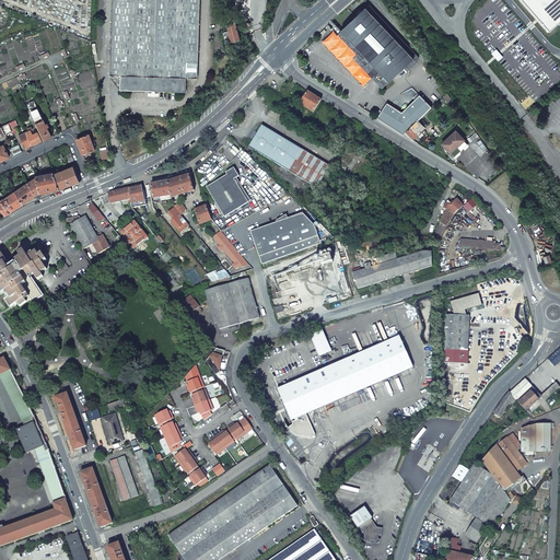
[(112,0),(109,76),(120,76),(120,91),(186,93),(186,78),(197,79),(200,0),(112,0)]
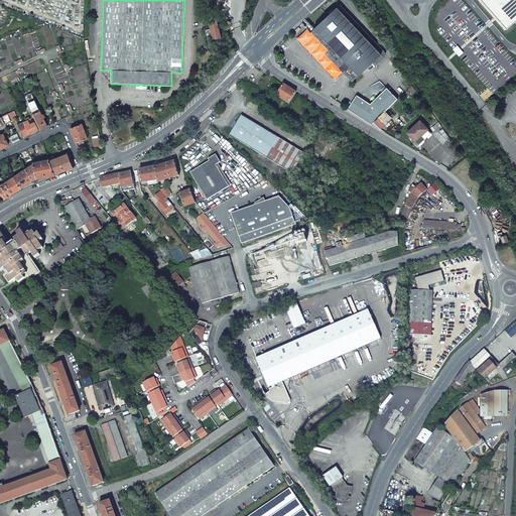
[(515,0),(482,0),(507,28),(515,20),(515,0)]
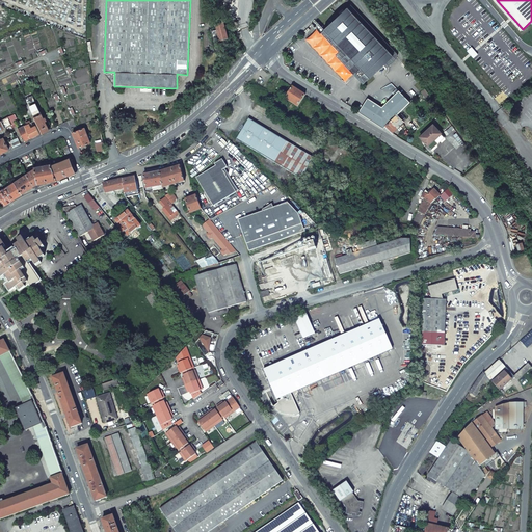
[(323,30),(338,45),(342,50),(339,53),(362,77),(365,74),(370,79),(394,56),(348,7),(323,30)]
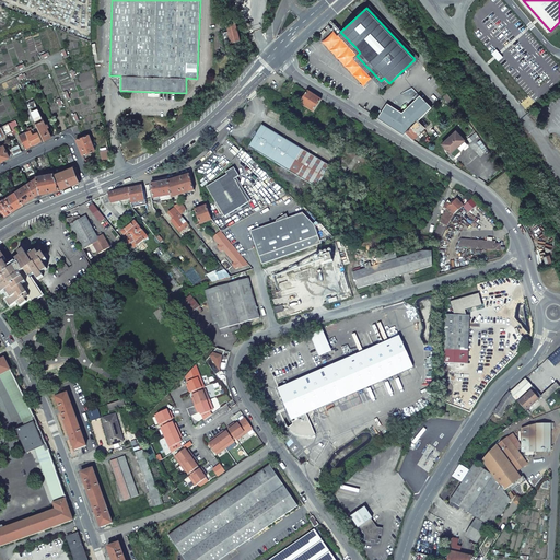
[(223,32),(225,44),(241,41),(236,23),(228,25),(229,31),(223,32)]
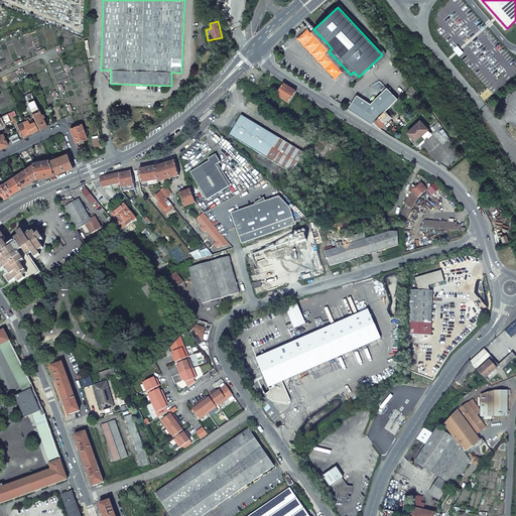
[(296,38),(335,80),(343,72),(326,53),(329,50),(311,32),(307,28),(296,38)]
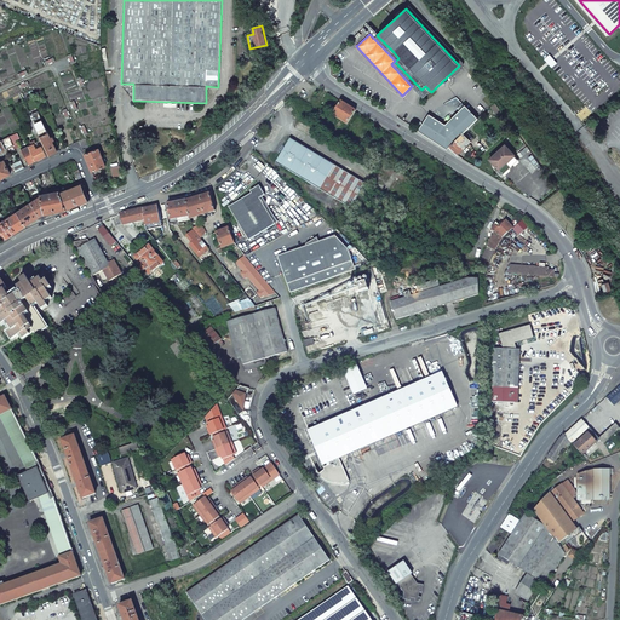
[(395,61),(395,62),(399,58),(394,52),(377,35),(374,39),(395,61)]
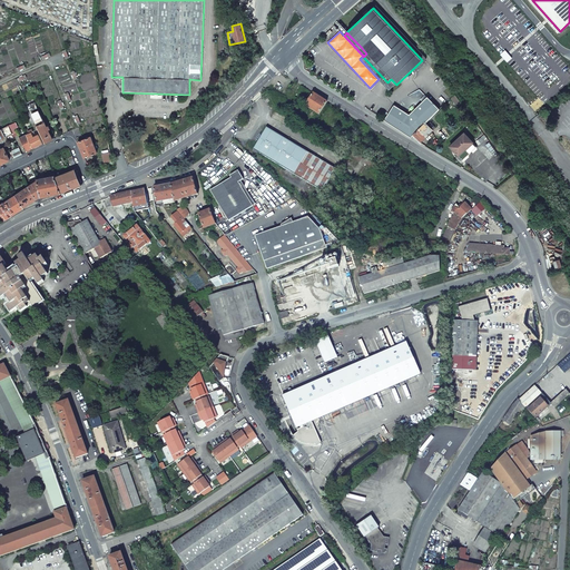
[(384,120),(411,137),(413,135),(424,123),(428,119),(431,116),(439,109),(428,97),(413,112),(410,109),(406,114),(394,106),(384,120)]
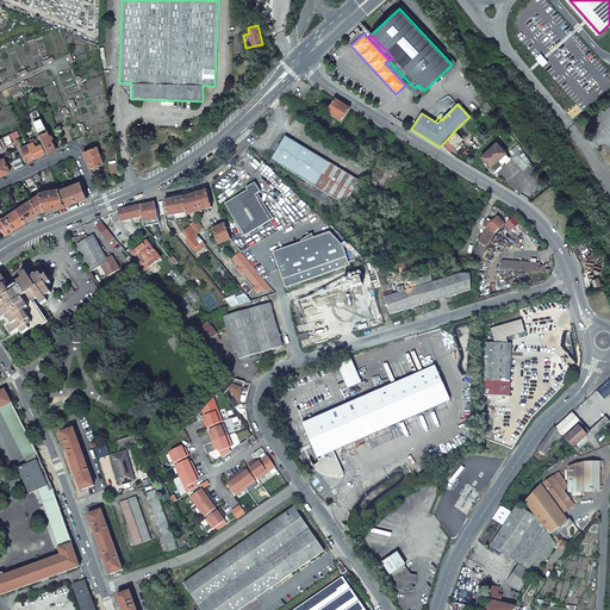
[(29,113),(33,123),(42,119),(37,110),(29,113)]
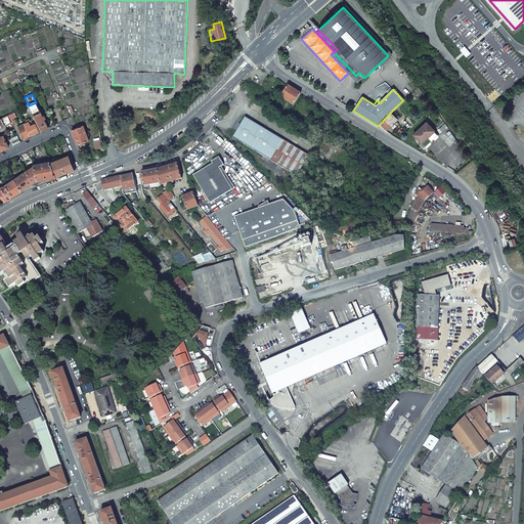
[(32,112),(33,113),(39,110),(36,102),(29,105),(32,112)]
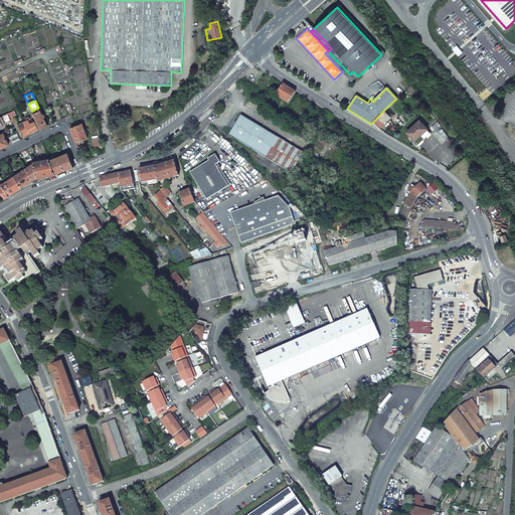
[(40,128),(41,129),(47,126),(43,118),(45,117),(43,114),(42,115),(38,108),(32,111),(40,128)]
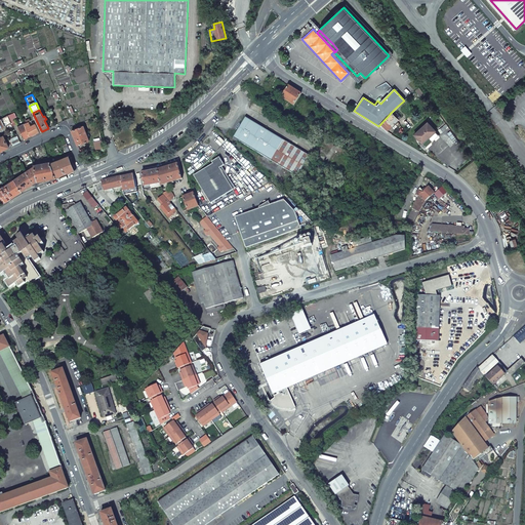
[(394,110),(391,113),(398,120),(401,117),(394,110)]
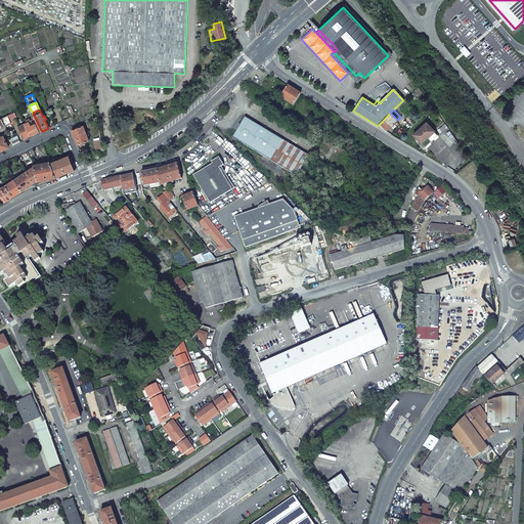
[(390,113),(380,124),(387,130),(397,120),(390,113)]
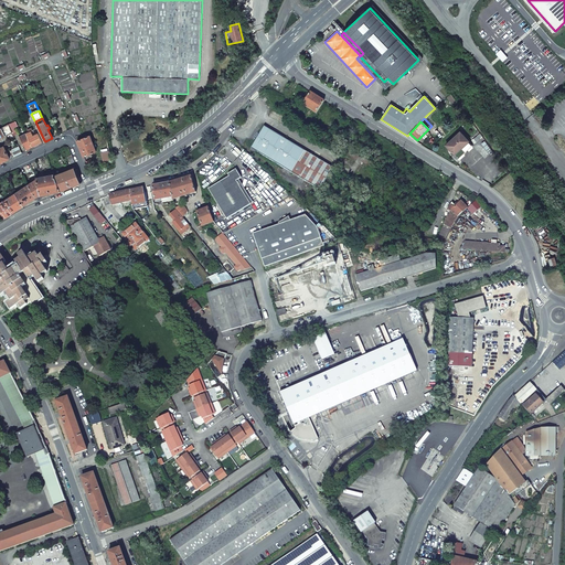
[(0,128),(0,138),(12,134),(8,125),(0,128)]
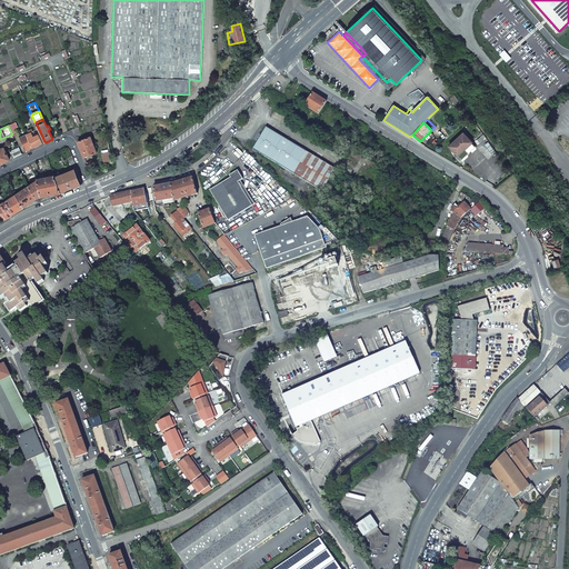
[(257,151),(326,193),(339,170),(270,129),(257,151)]
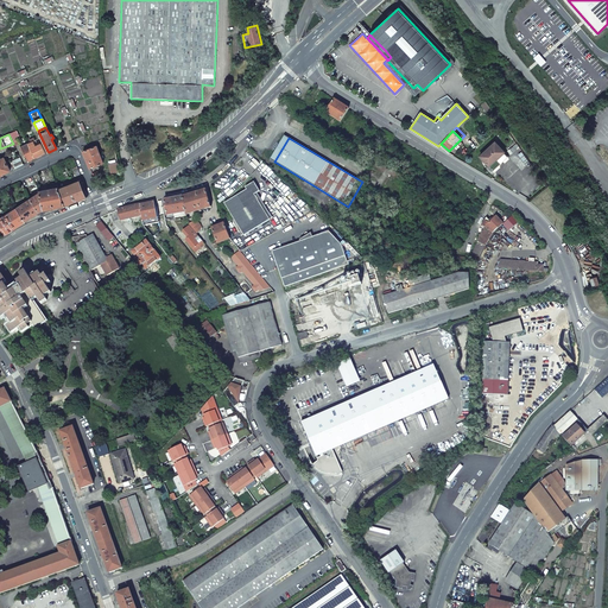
[(29,144),(35,158),(40,156),(45,153),(42,144),(36,146),(33,141),(29,144)]
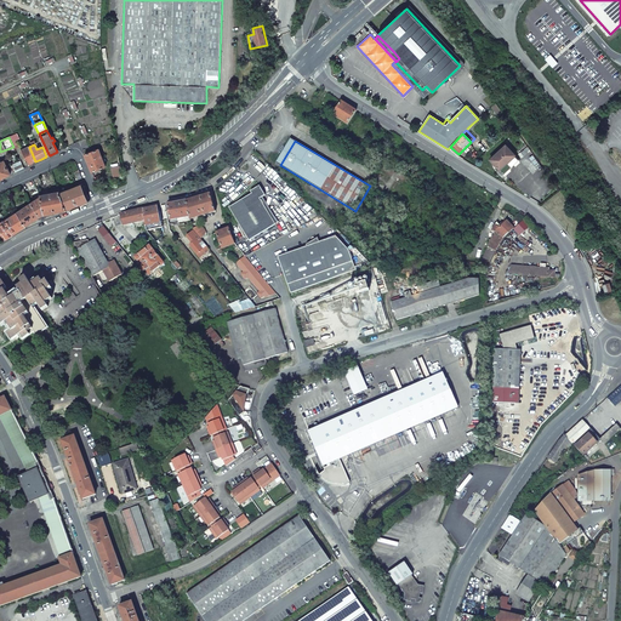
[(506,146),(490,160),(499,170),(496,171),(501,177),(519,160),(506,146)]
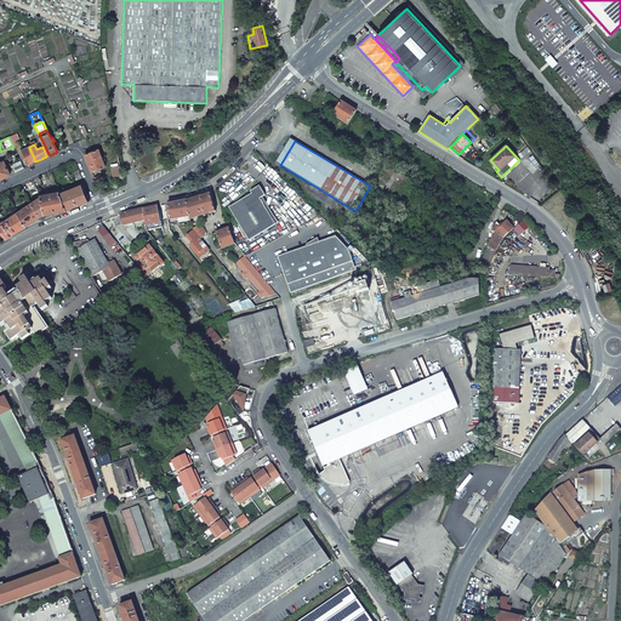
[(26,155),(29,164),(35,161),(29,147),(21,151),(23,157),(26,155)]
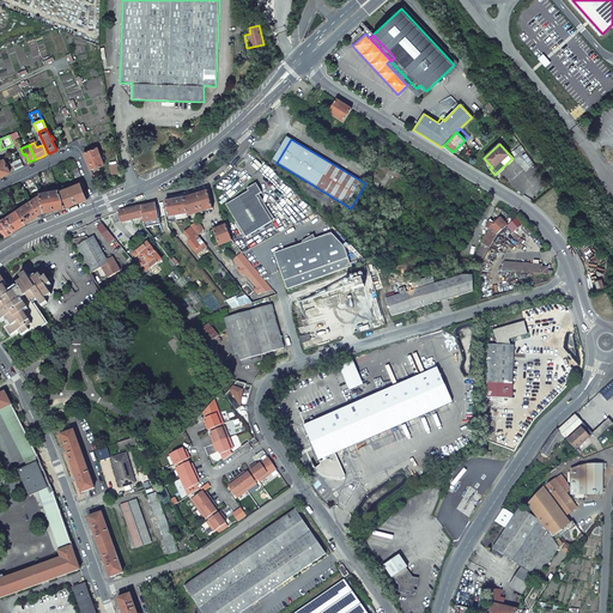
[(98,147),(84,152),(87,162),(91,170),(104,164),(98,147)]
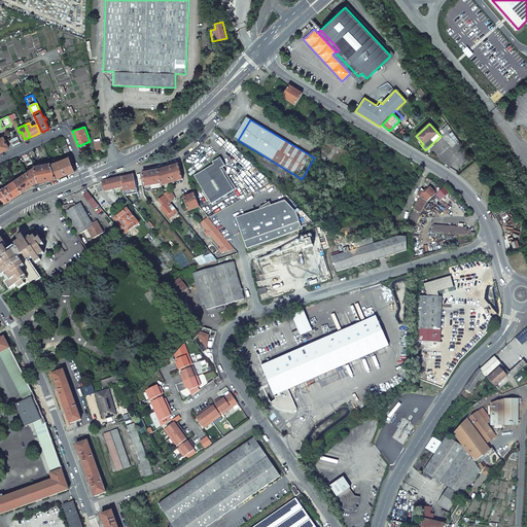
[(3,137),(0,138),(0,152),(9,148),(3,137)]
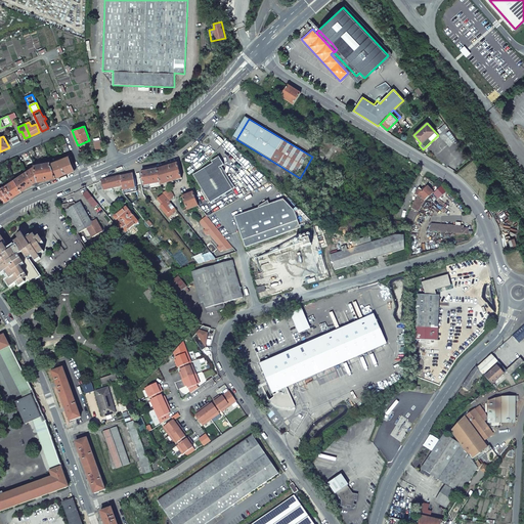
[(11,144),(11,146),(12,145),(13,145),(20,142),(20,141),(17,136),(10,139),(12,143),(11,144)]
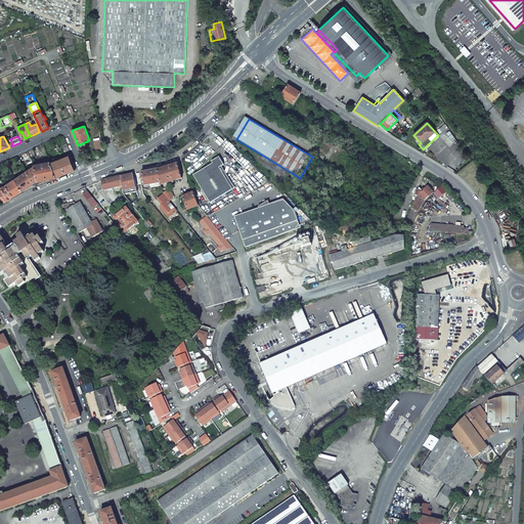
[(94,141),(95,149),(103,148),(101,140),(94,141)]
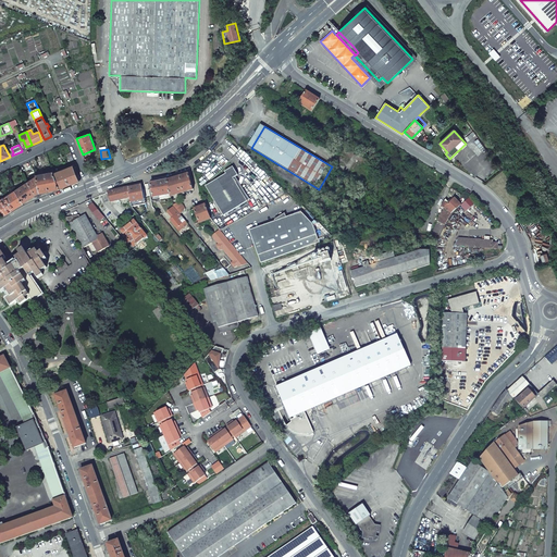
[(53,174),(59,188),(81,180),(74,165),(53,174)]
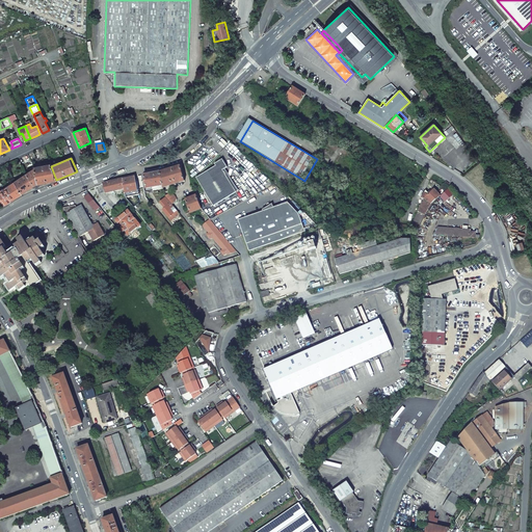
[(236,193),(222,170),(227,168),(228,167),(222,160),(214,164),(215,166),(196,179),(213,207),(236,193)]
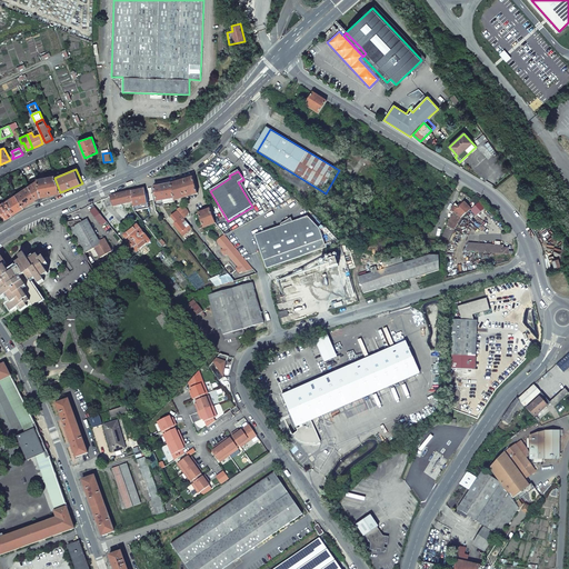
[(38,181),(41,197),(50,195),(60,192),(55,178),(53,176),(37,179),(38,181)]
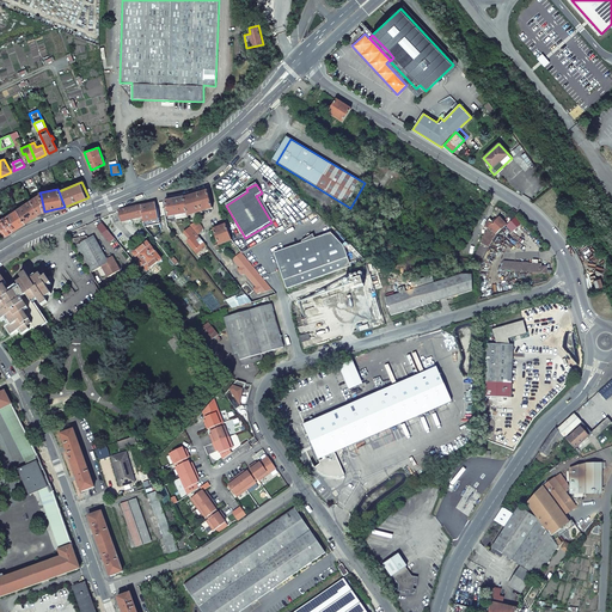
[(188,214),(189,215),(213,208),(210,200),(208,190),(185,197),(188,214)]
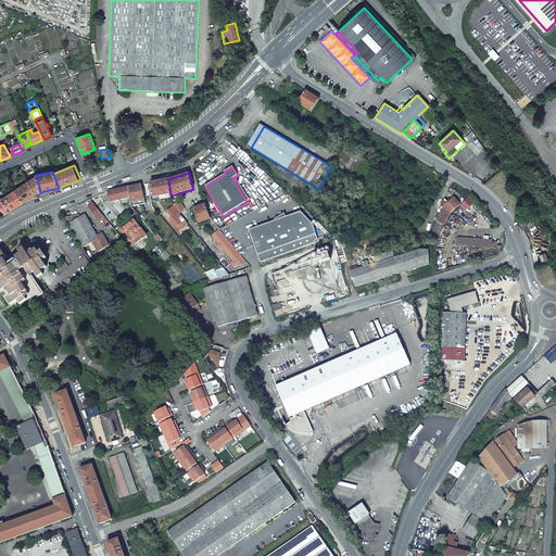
[(27,182),(36,194),(38,193),(40,192),(37,177),(33,179),(27,182)]
